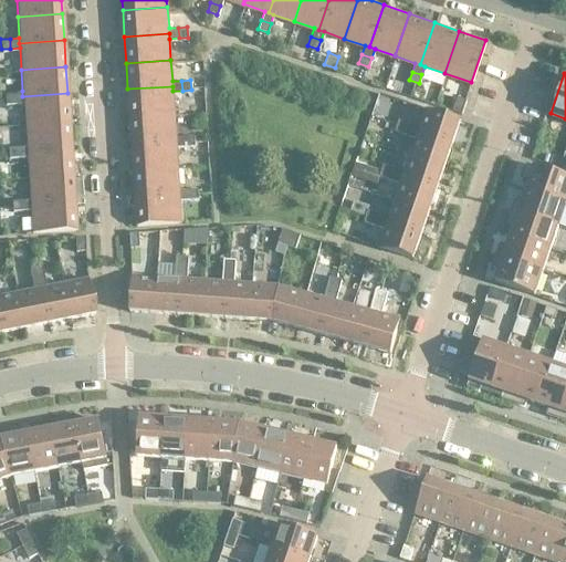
[(173,86),(127,89),(129,116),(174,113),(173,91),(173,86)]
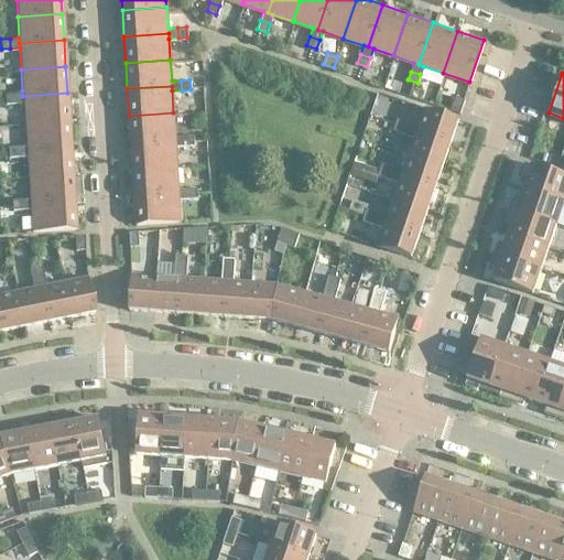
[(13,101),(13,90),(3,92),(4,101),(13,101)]
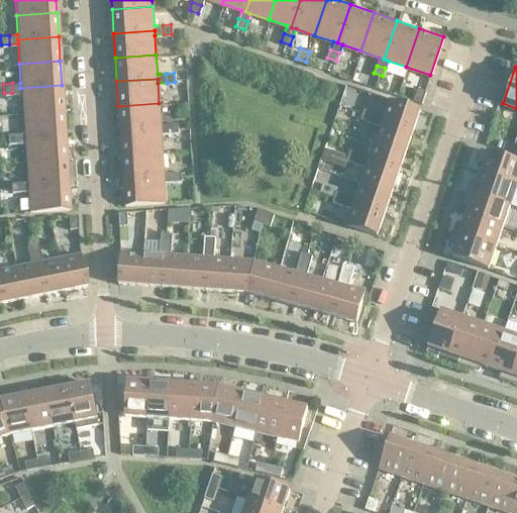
[(20,88),(20,83),(12,83),(12,93),(21,92),(22,112),(63,109),(62,85),(20,88)]
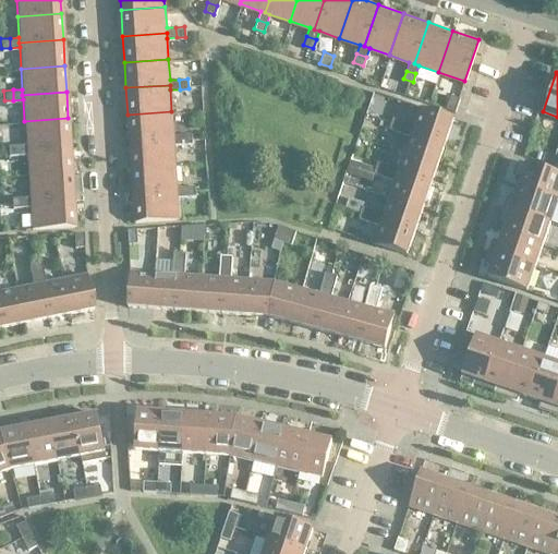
[(450,94),(446,107),(455,110),(459,96),(450,94)]
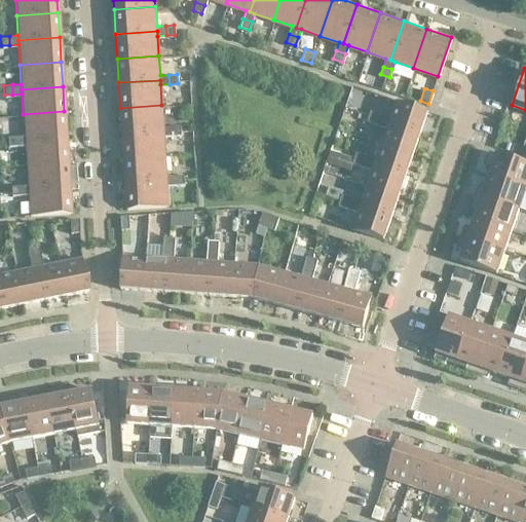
[(426,109),(395,99),(389,115),(379,112),(376,122),(385,125),(387,120),(419,132),(426,109)]
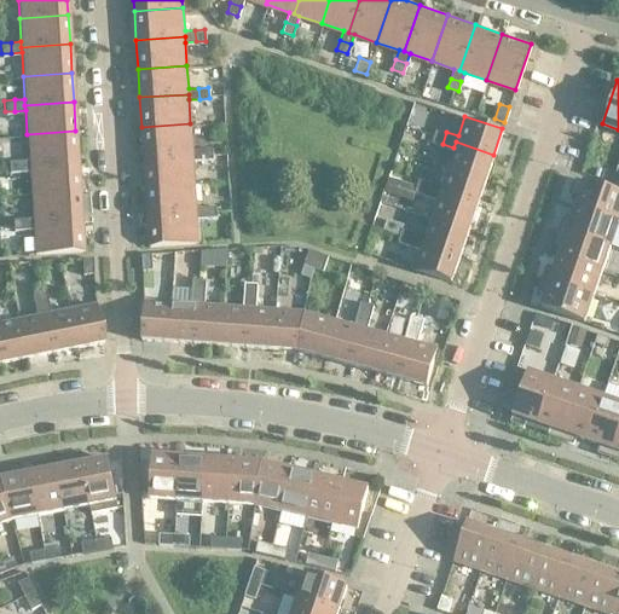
[(192,148),(190,123),(142,127),(144,156),(192,152),(192,158),(203,157),(202,146),(192,148)]
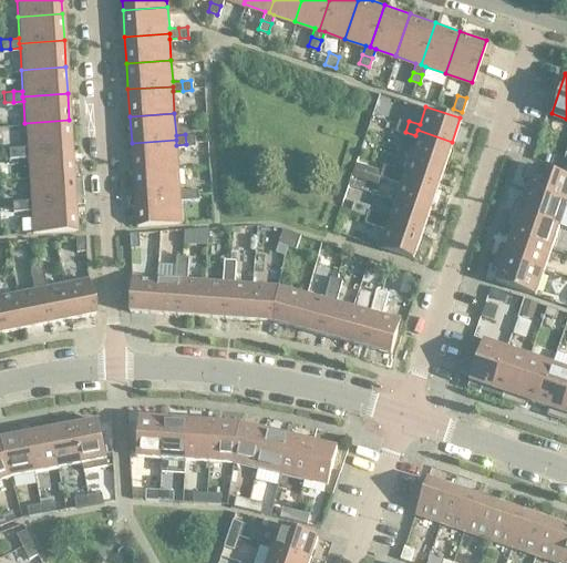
[(394,129),(405,132),(409,121),(399,116),(394,129)]
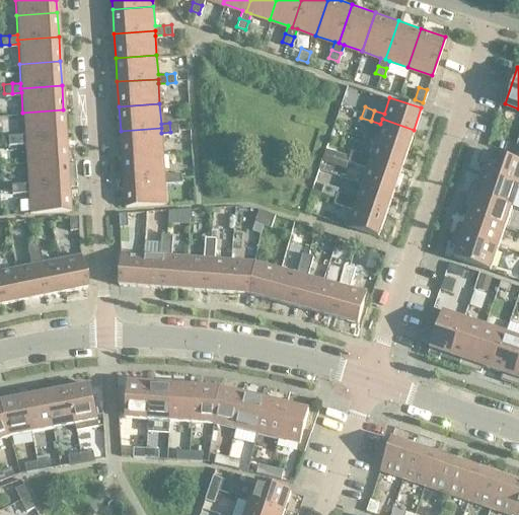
[(65,134),(63,109),(22,113),(23,132),(23,137),(65,134)]
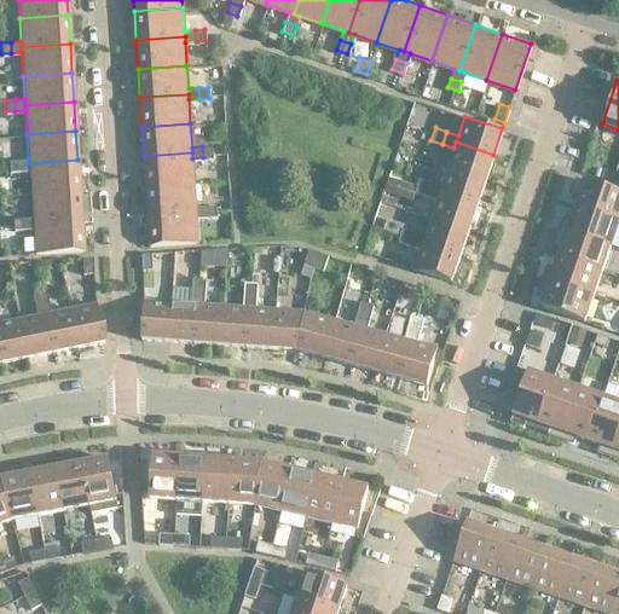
[(456,142),(453,148),(447,167),(485,179),(493,155),(456,142)]
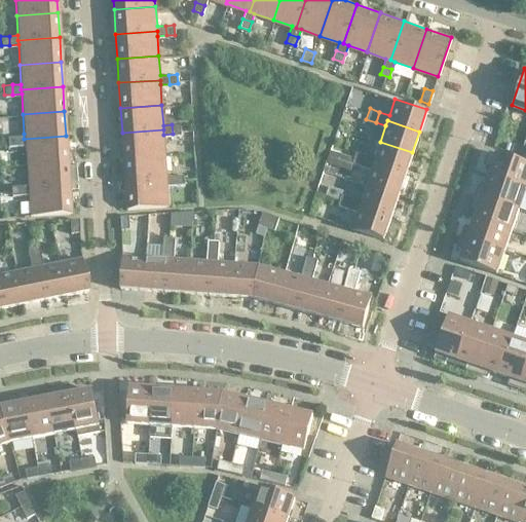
[(180,124),(172,124),(173,134),(181,134),(180,124)]
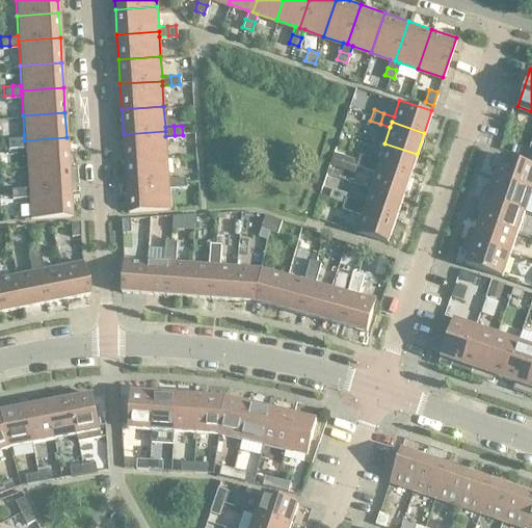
[(165,131),(124,134),(125,159),(166,156),(165,136),(165,131)]
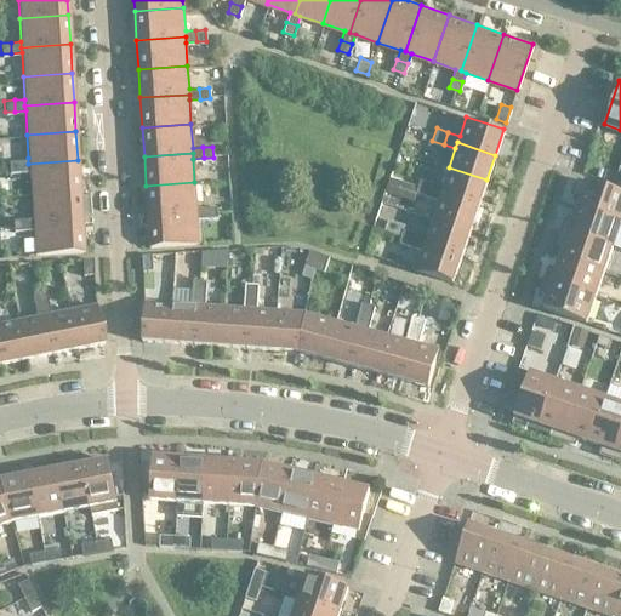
[(28,164),(28,158),(18,159),(18,170),(29,170),(30,193),(79,189),(78,160),(28,164)]
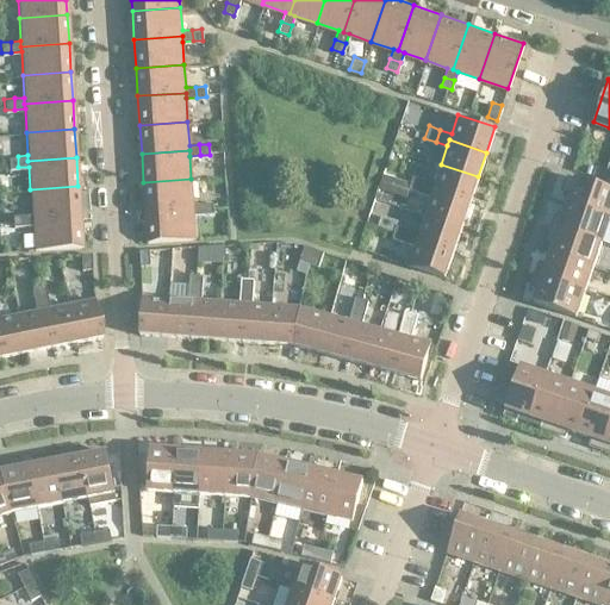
[(18,167),(18,156),(7,156),(8,168),(18,167)]
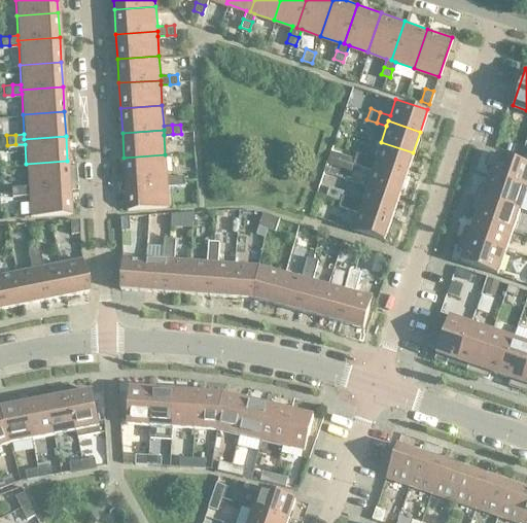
[(413,152),(381,142),(376,158),(365,154),(362,165),(372,168),(374,163),(406,174),(413,152)]
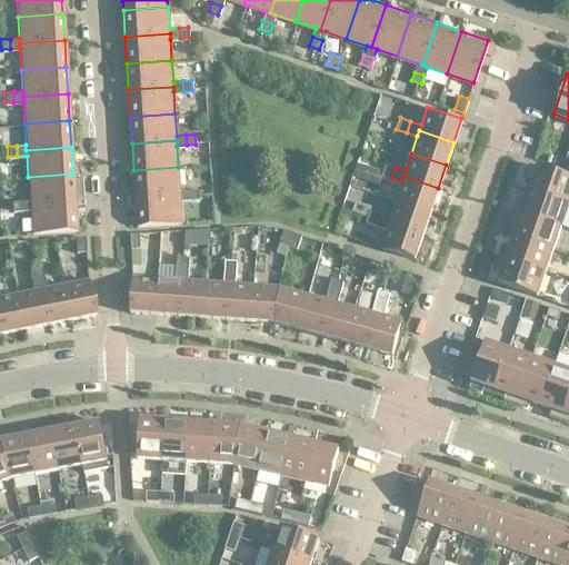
[(555,154),(551,162),(561,166),(565,158),(555,154)]
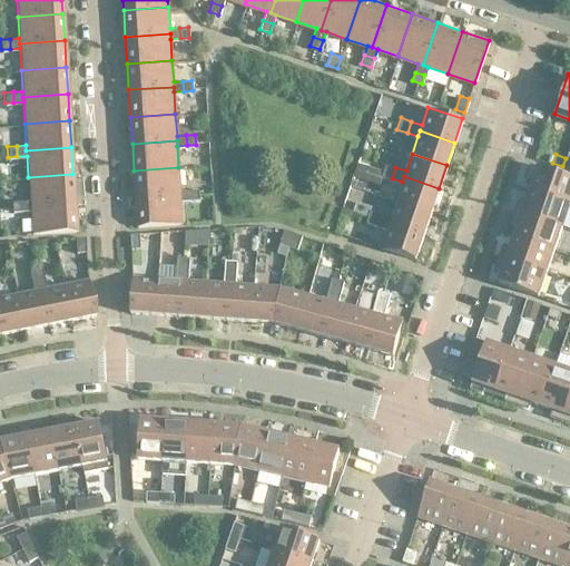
[(357,160),(353,174),(379,183),(381,175),(383,169),(357,160)]
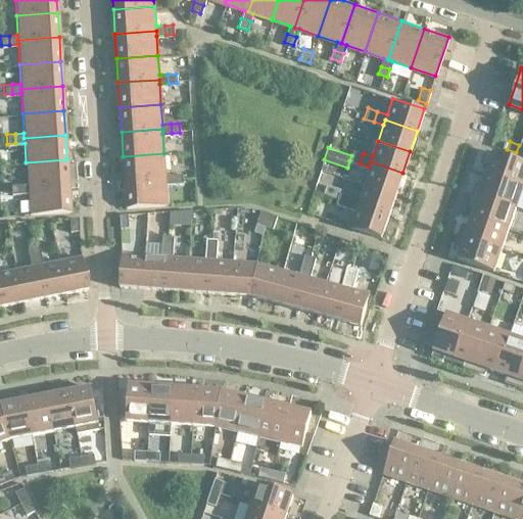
[(349,160),(360,163),(363,153),(353,149),(351,155),(349,160)]
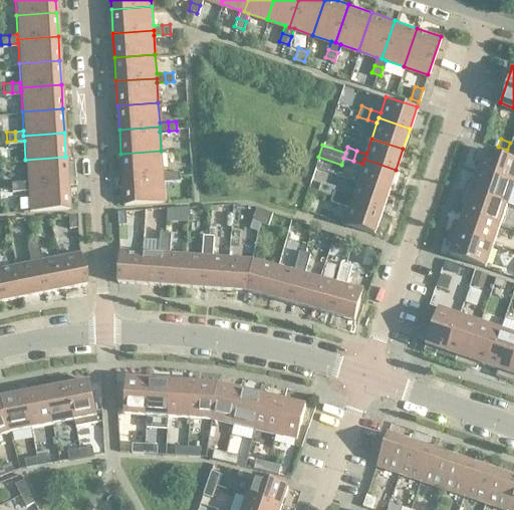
[(480,160),(477,170),(513,182),(513,179),(513,158),(478,147),(474,158),(480,160)]
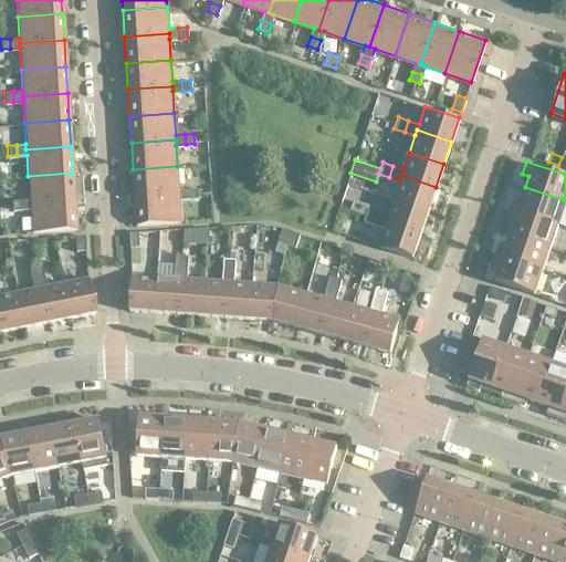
[(179,188),(177,166),(133,169),(135,196),(179,193),(179,198),(189,197),(188,187),(179,188)]
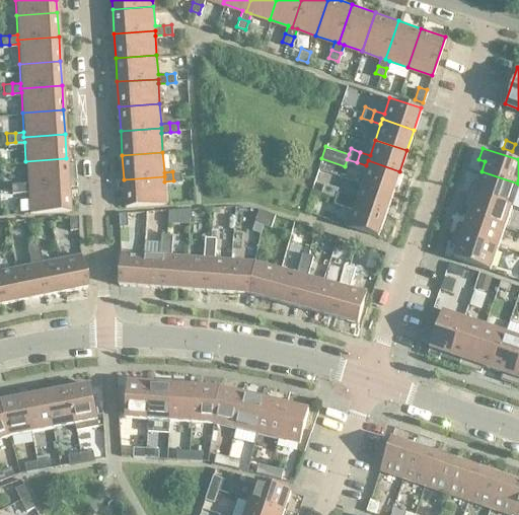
[(68,182),(66,158),(25,161),(26,180),(26,186),(68,182)]
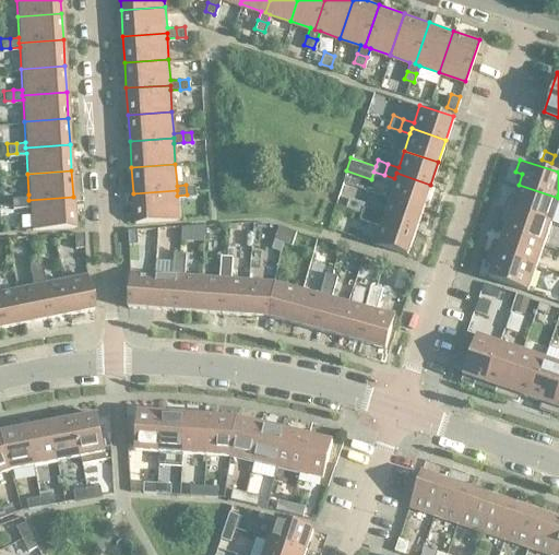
[(396,173),(394,178),(389,196),(423,207),(430,185),(396,173)]
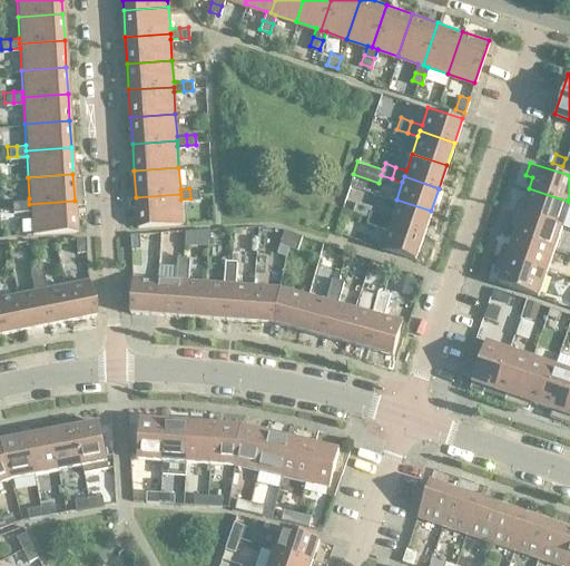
[(198,187),(189,188),(190,198),(199,198),(198,187)]
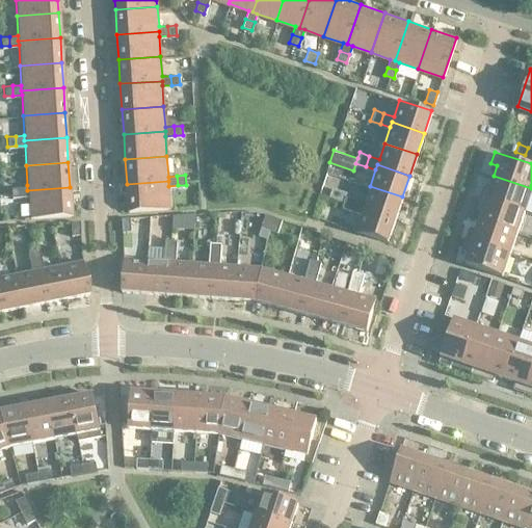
[(531,188),(494,176),(490,186),(483,184),(480,194),(524,210),(531,188)]
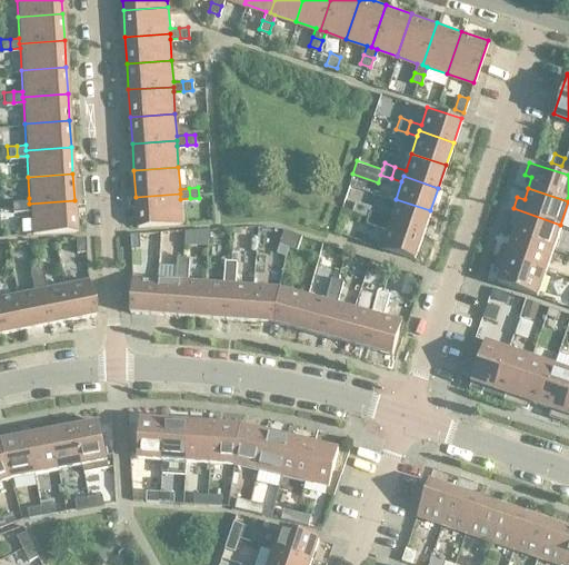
[(180,194),(136,197),(137,225),(181,221),(180,199),(180,194)]
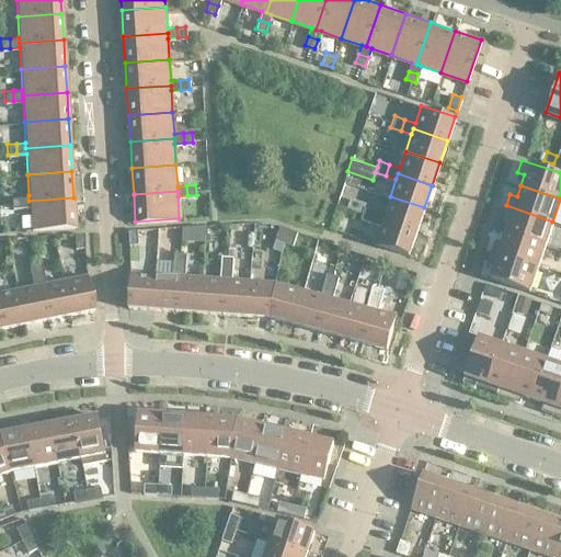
[(29,201),(29,195),(20,196),(20,206),(30,205),(31,228),(75,225),(73,197),(29,201)]
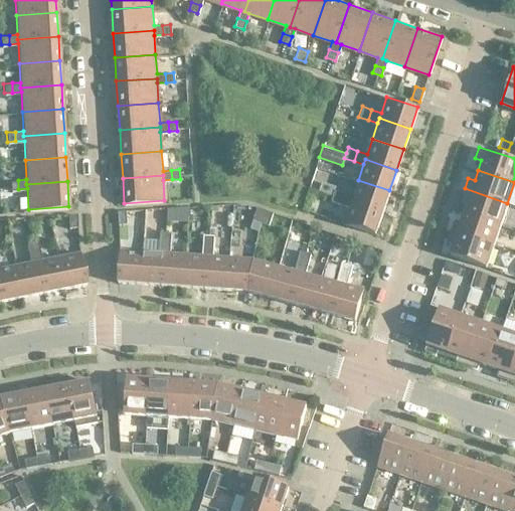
[(322,179),(319,189),(332,193),(334,188),(335,184),(322,179)]
